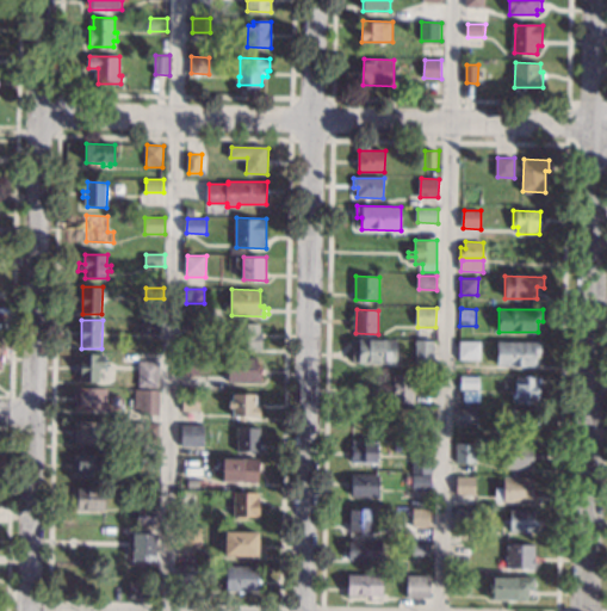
[(160,334),(142,334),(142,321),(161,321),(160,334)]
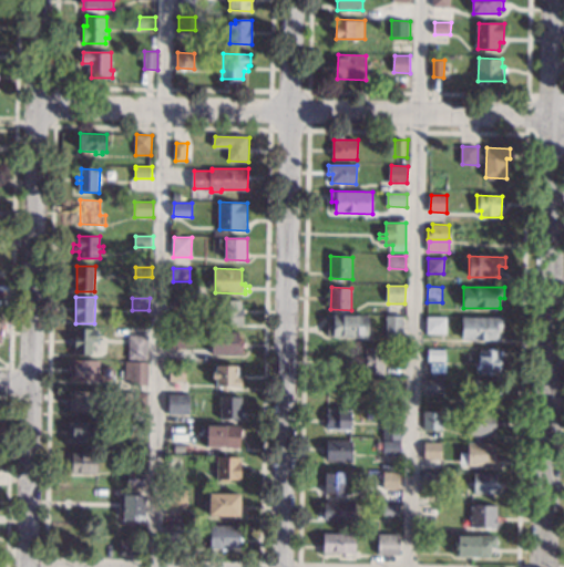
[(187,299),(187,310),(173,310),(173,299),(187,299)]
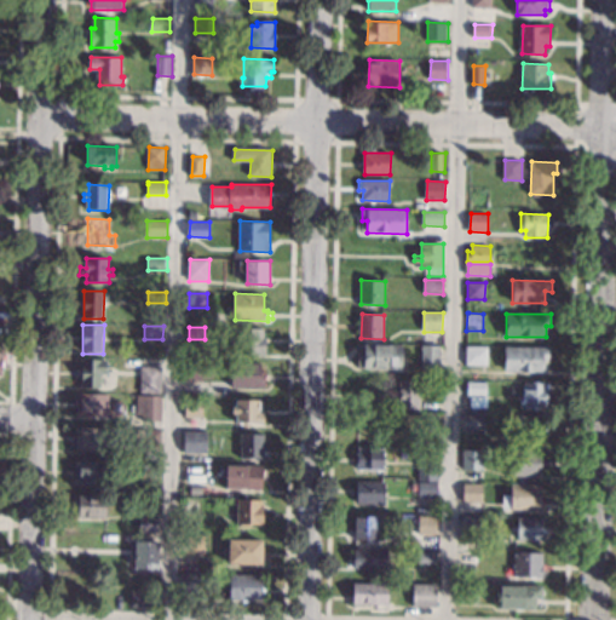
[(264,337),(268,337),(268,354),(239,352),(240,328),(264,328),(264,337)]
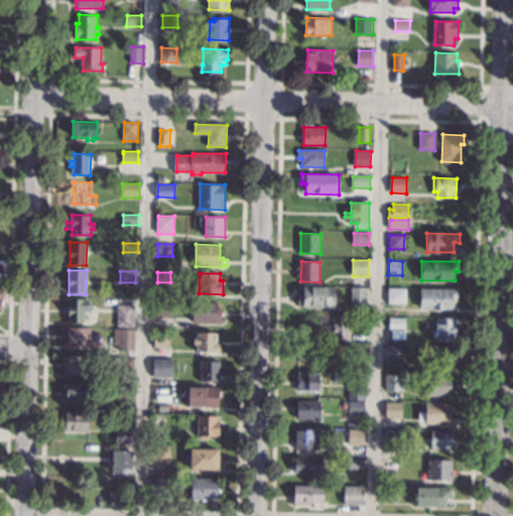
[(336,307),(299,306),(299,285),(337,286),(336,307)]
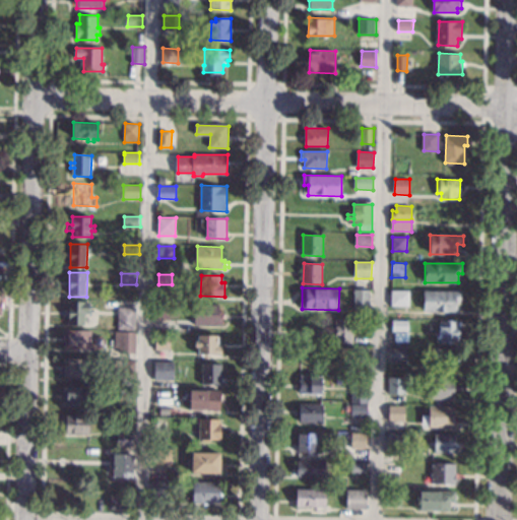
[(370,314),(354,314),(354,306),(350,306),(350,289),(371,290),(370,314)]
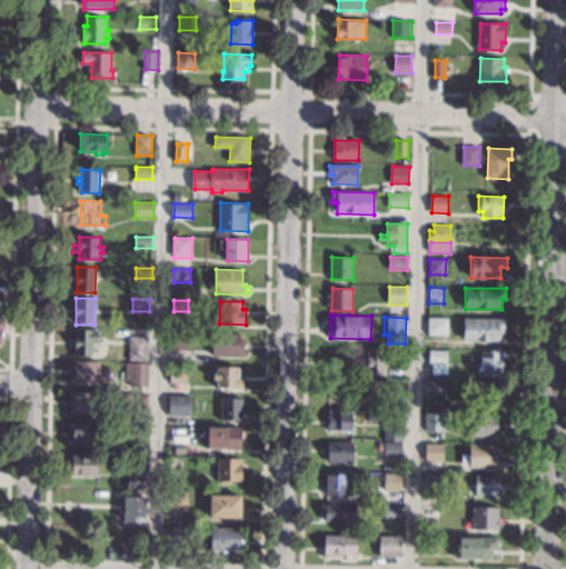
[(448,335),(429,335),(429,318),(430,318),(449,319),(448,335)]
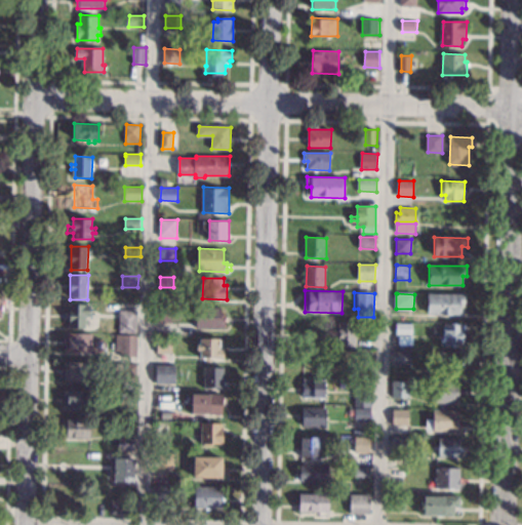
[(466,305),(463,305),(463,315),(429,314),(429,293),(466,294),(466,305)]
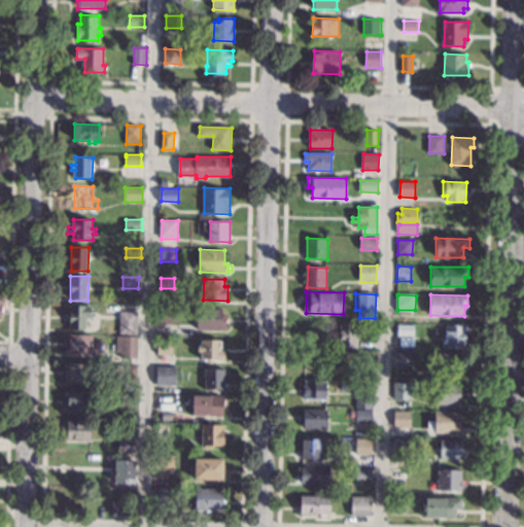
[(92,318),(88,318),(86,329),(70,328),(70,305),(93,306),(92,318)]
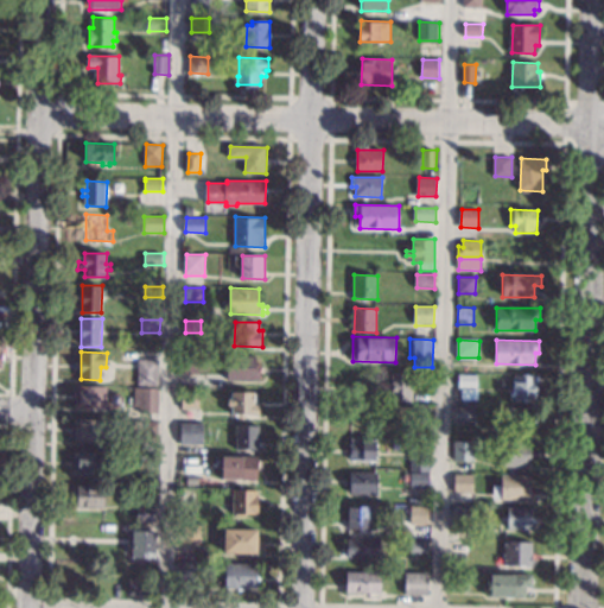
[(209,356),(209,372),(202,372),(202,373),(184,372),(185,355),(209,356)]
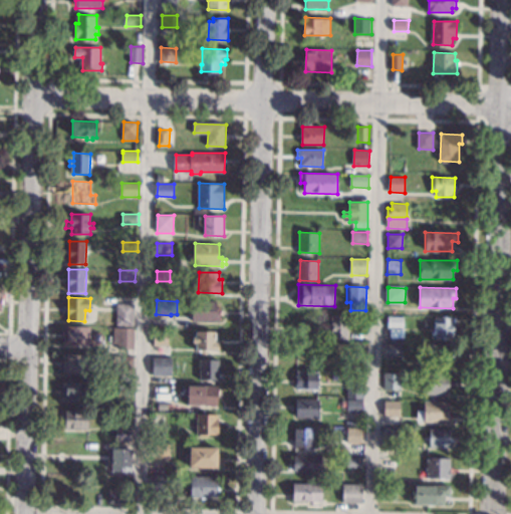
[(218,307),(221,307),(220,321),(194,321),(194,301),(218,301),(218,307)]
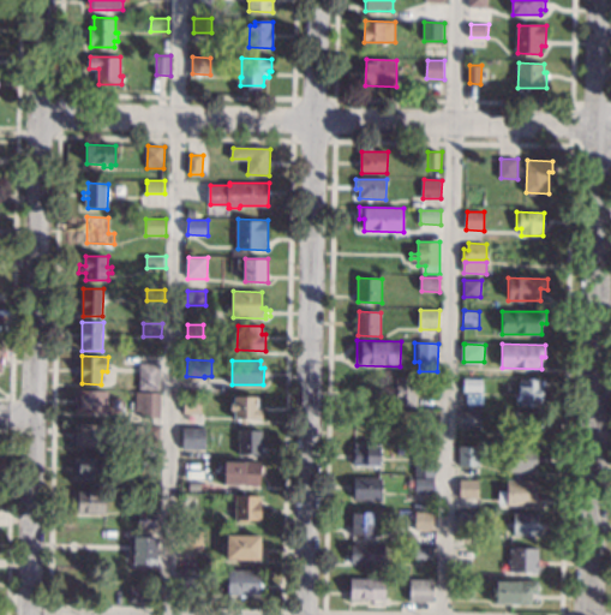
[(161,390),(141,389),(142,363),(162,364),(161,390)]
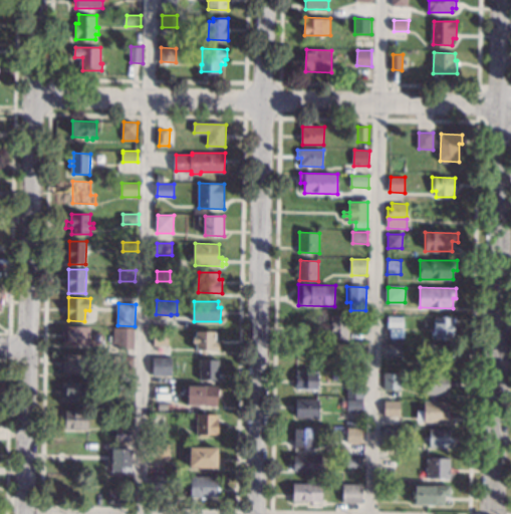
[(347,330),(349,330),(349,339),(333,339),(333,314),(347,314),(347,330)]
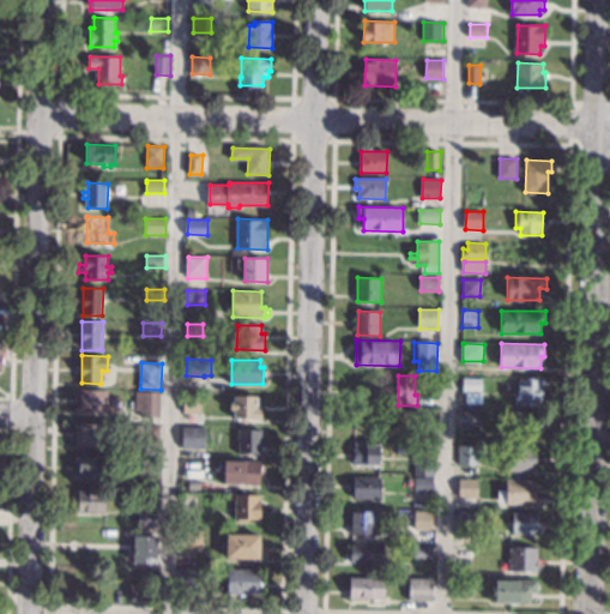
[(483,392),(464,392),(464,378),(483,378),(483,392)]
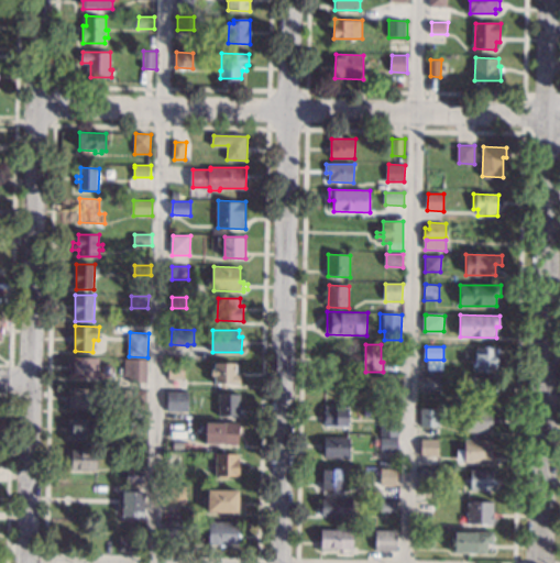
[(501,355),(497,355),(497,370),(476,368),(478,348),(501,348),(501,355)]
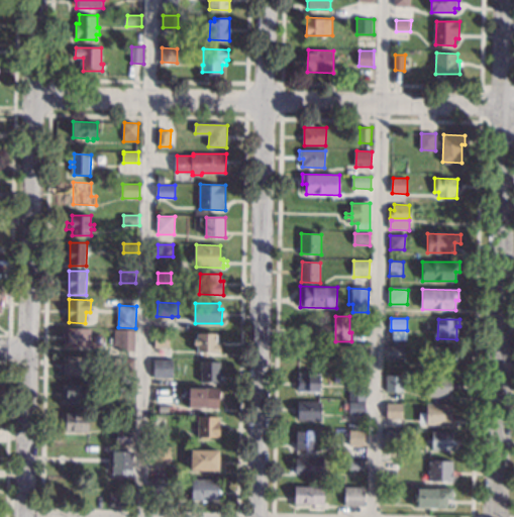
[(92,347),(64,347),(64,328),(92,328),(92,347)]
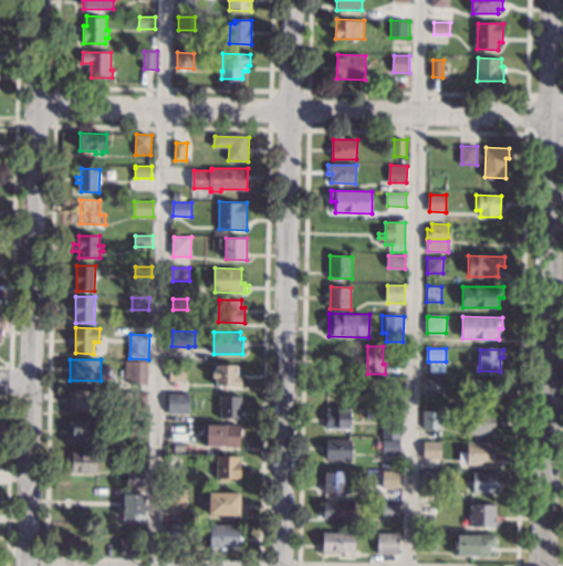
[(431,371),(447,371),(447,363),(431,363),(431,371)]
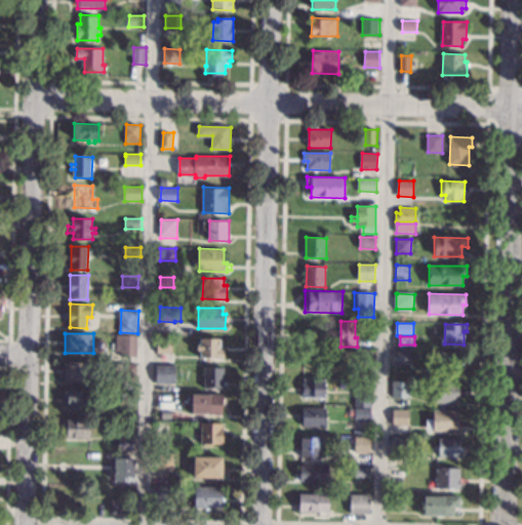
[(219,349),(225,349),(225,358),(214,358),(214,362),(206,362),(206,358),(200,358),(200,351),(197,351),(197,344),(201,344),(201,338),(221,338),(219,349)]
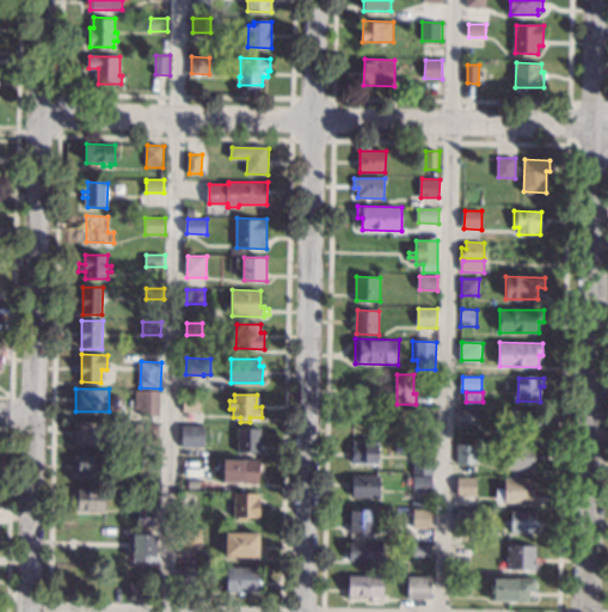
[(435,397),(435,408),(418,408),(418,396),(435,397)]
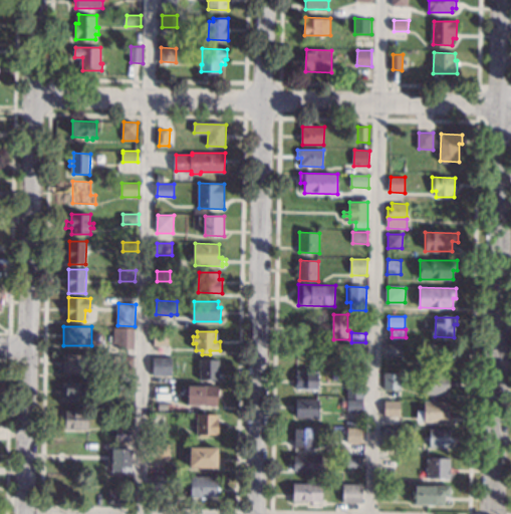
[(133,335),(133,350),(118,350),(118,335),(133,335)]
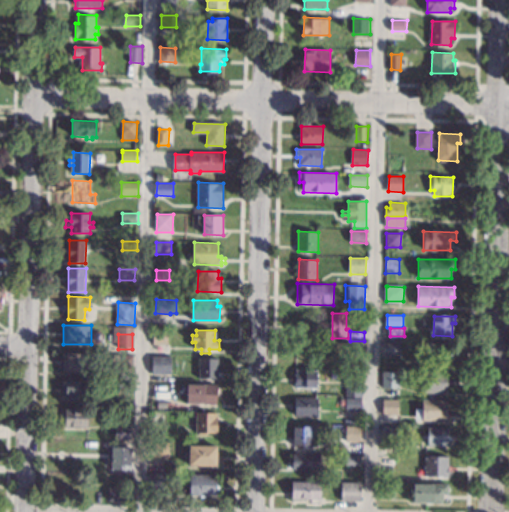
[(318,347),(325,347),(325,352),(330,352),(330,363),(316,363),(316,359),(296,359),(297,341),(318,341),(318,347)]
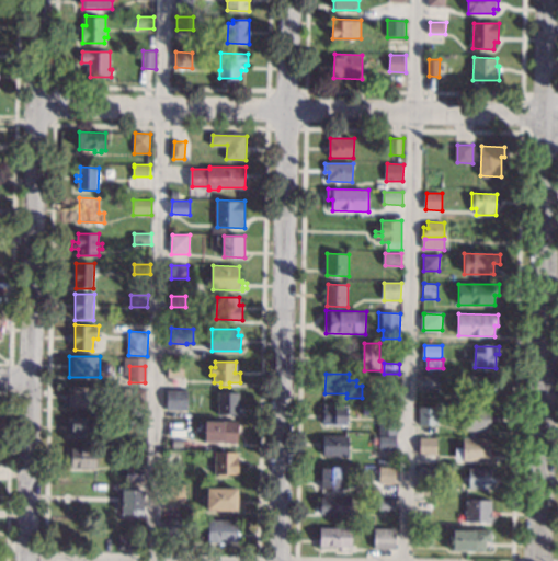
[(439,392),(422,392),(422,374),(440,375),(439,392)]
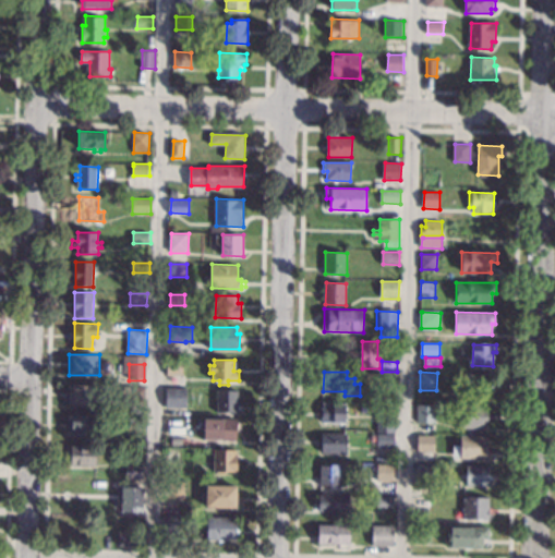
[(398,392),(381,392),(381,373),(398,373),(398,392)]
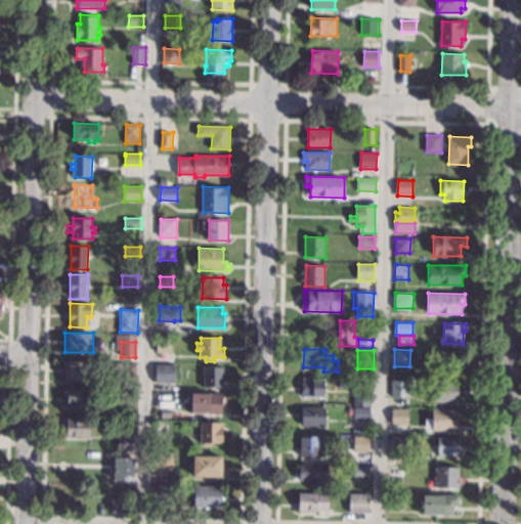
[(462,372),(441,370),(441,351),(463,352),(462,372)]
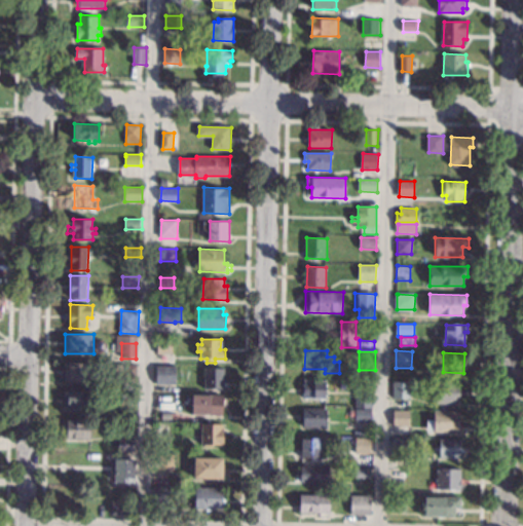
[(92,383),(65,383),(65,374),(68,374),(69,362),(94,362),(92,383)]
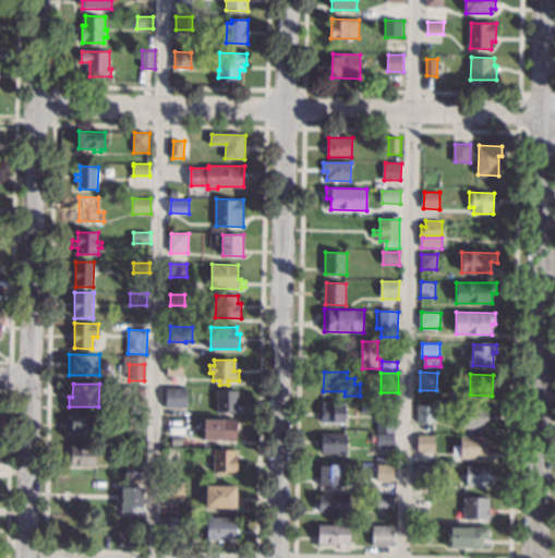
[(145,401),(124,401),(124,386),(146,386),(145,401)]
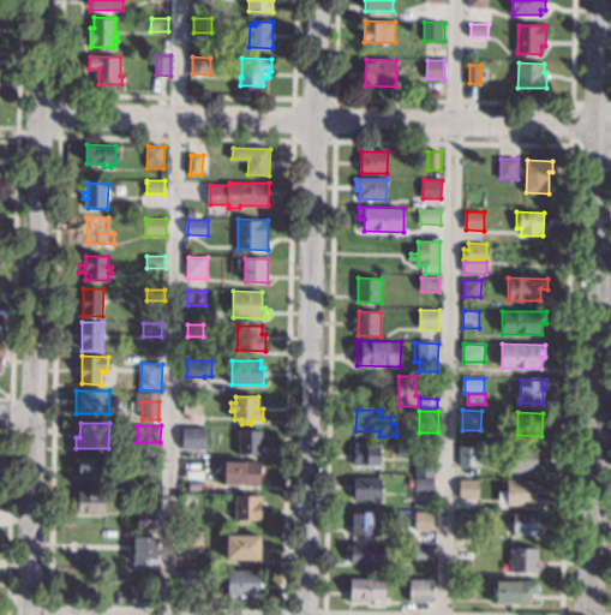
[(207,428),(207,452),(185,452),(185,427),(207,428)]
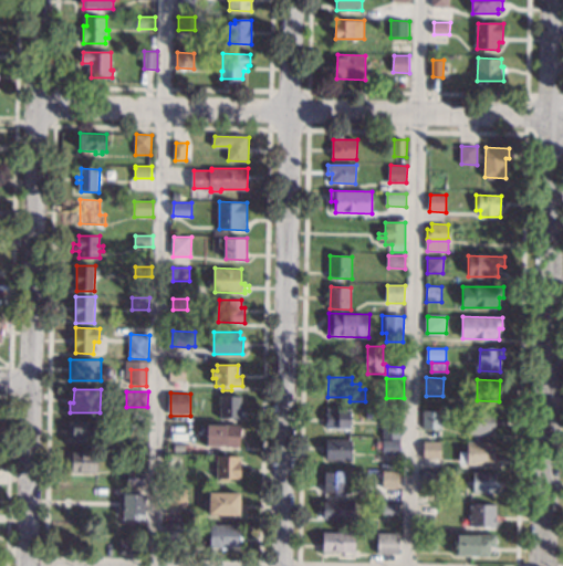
[(241,418),(221,418),(221,397),(241,397),(241,418)]
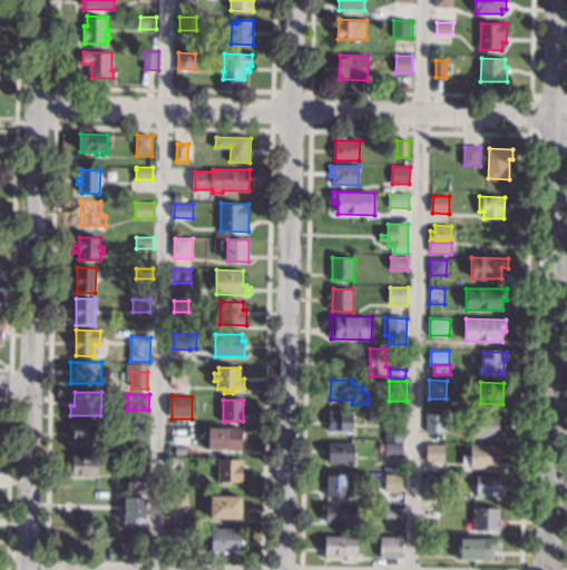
[(354,433),(330,433),(331,411),(354,412),(354,433)]
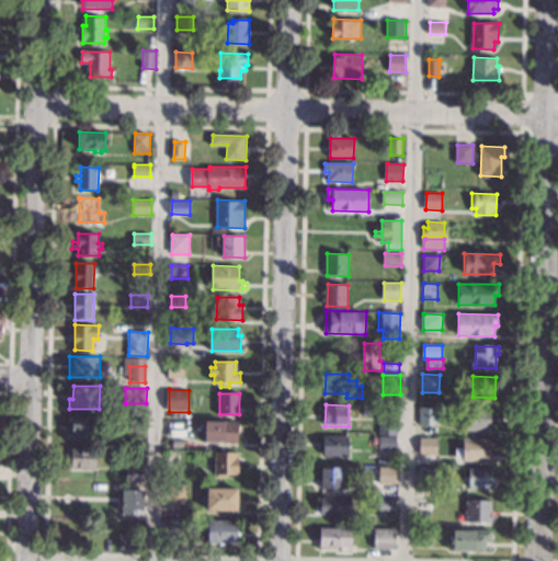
[(398,435),(379,434),(380,404),(398,405),(398,435)]
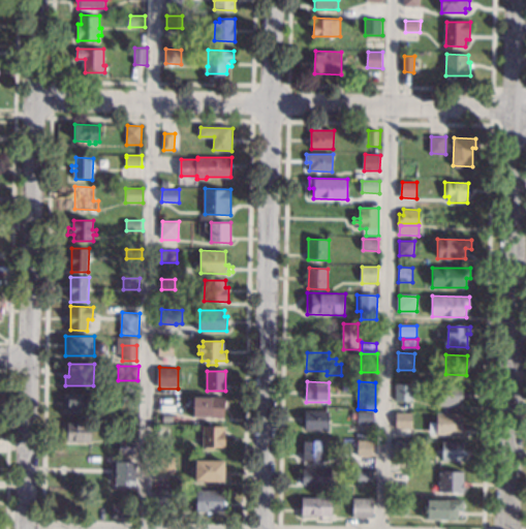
[(413,402),(397,402),(397,383),(413,384),(413,402)]
